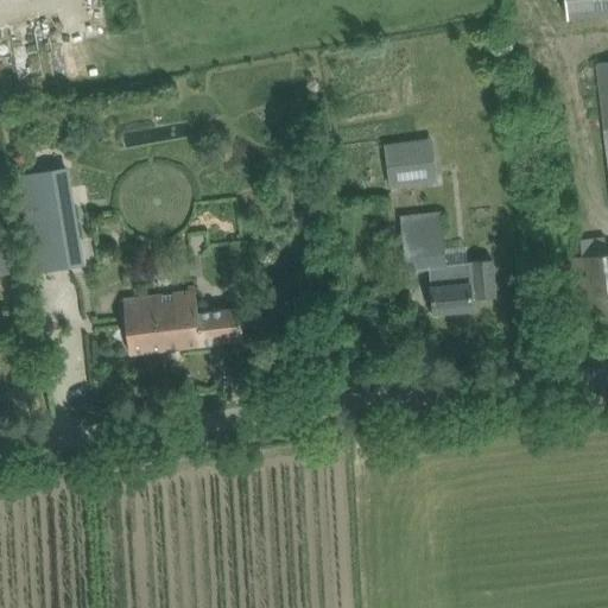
[(607,0),(557,0),(558,13),(607,10),(607,0)]
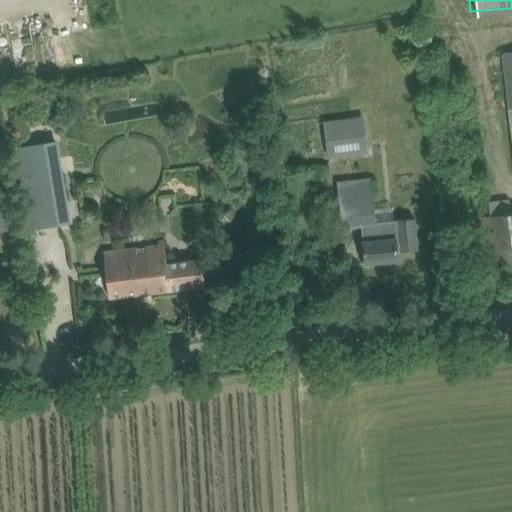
[(511,54),(503,56),(511,133),(511,54)]
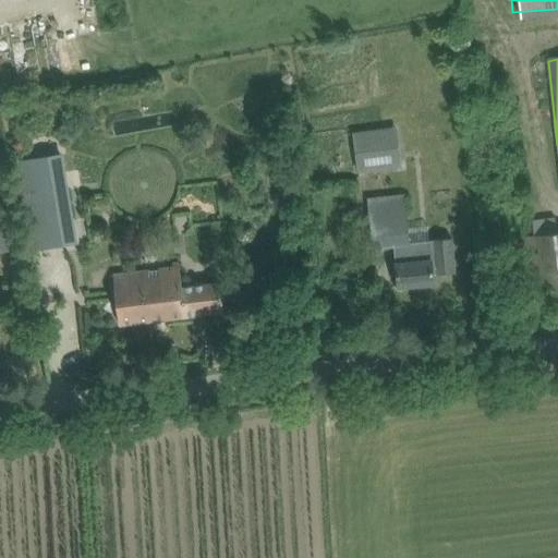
[(397,128),(353,133),(358,171),(401,166),(397,128)]
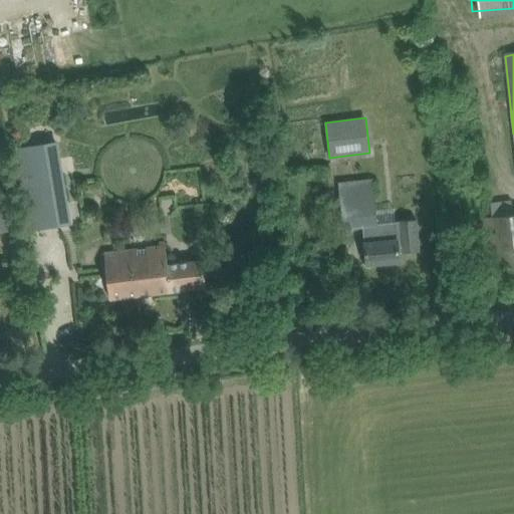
[(14,150),(28,230),(70,223),(56,143),(14,150)]
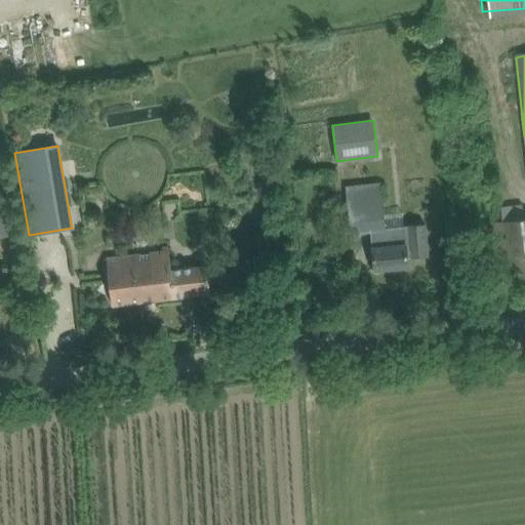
[(380,185),(346,188),(349,213),(351,234),(370,232),(374,270),(408,267),(407,254),(428,252),(423,220),(385,225),(380,185)]
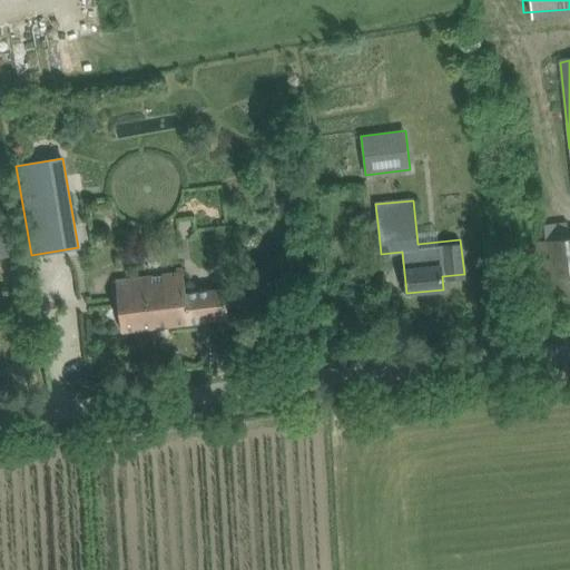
[(546,241),(534,242),(541,296),(569,292),(569,237),(546,241)]
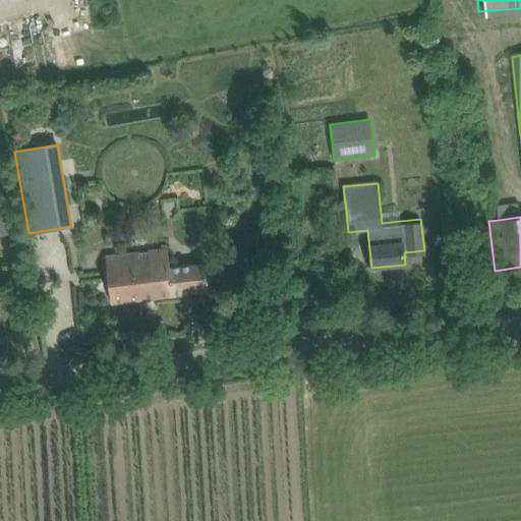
[(105,256),(111,303),(209,291),(206,264),(169,268),(166,245),(161,245),(162,250),(105,256)]
